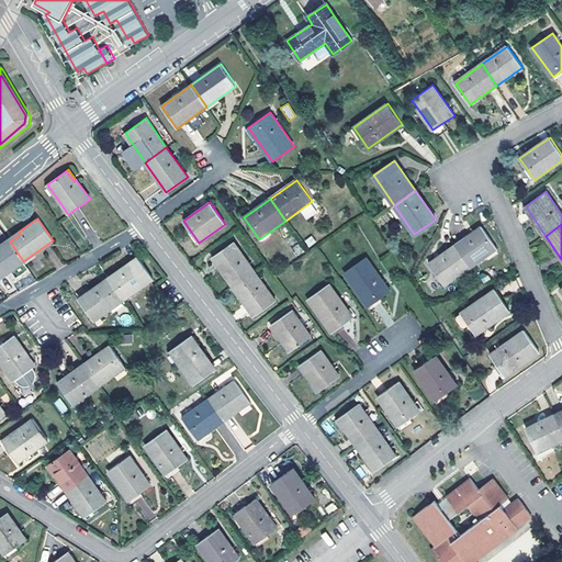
[(497,248),(482,227),(456,246),(471,267),(497,248)]
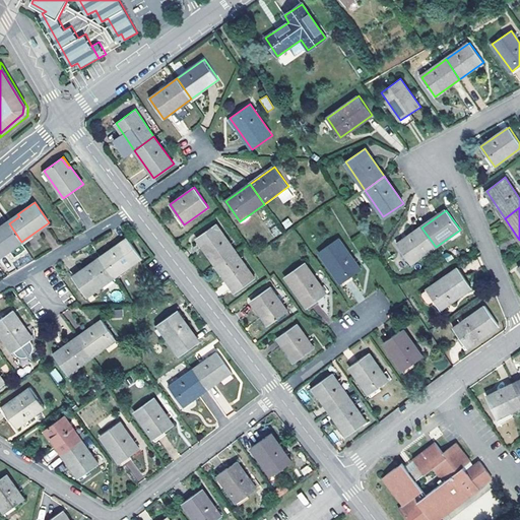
[(17,214),(7,221),(9,223),(19,216),(17,214)]
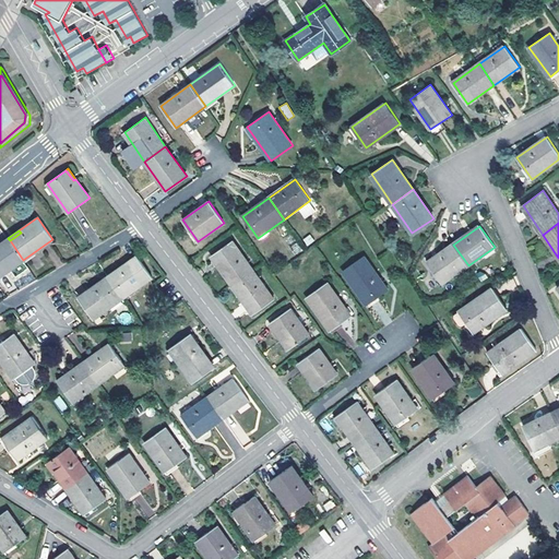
[(0,247),(0,275),(23,260),(10,240),(0,247)]
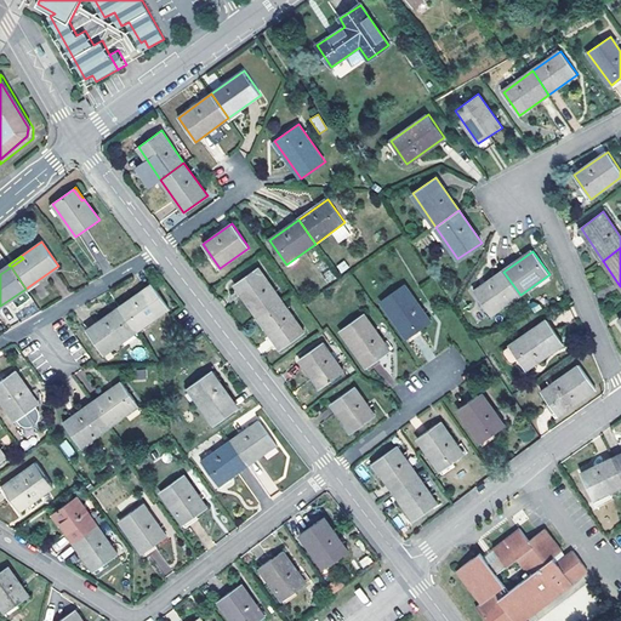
[(235,284),(258,317),(281,300),(258,267),(235,284)]
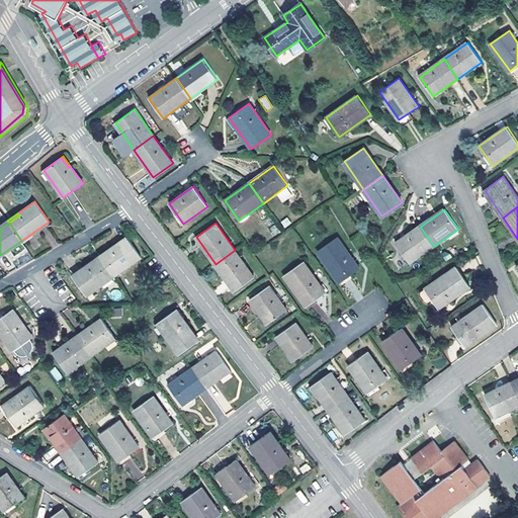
[(434,246),(420,227),(397,244),(410,262),(434,246)]
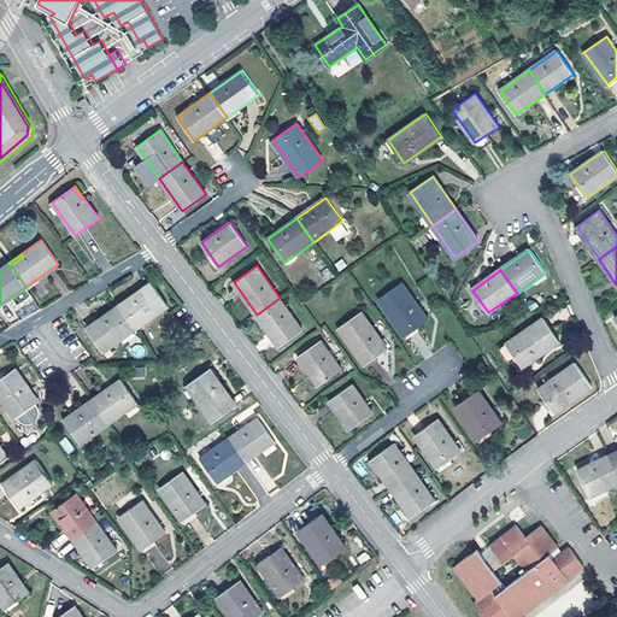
[(151,282),(129,298),(131,301),(121,309),(135,329),(168,305),(151,282)]
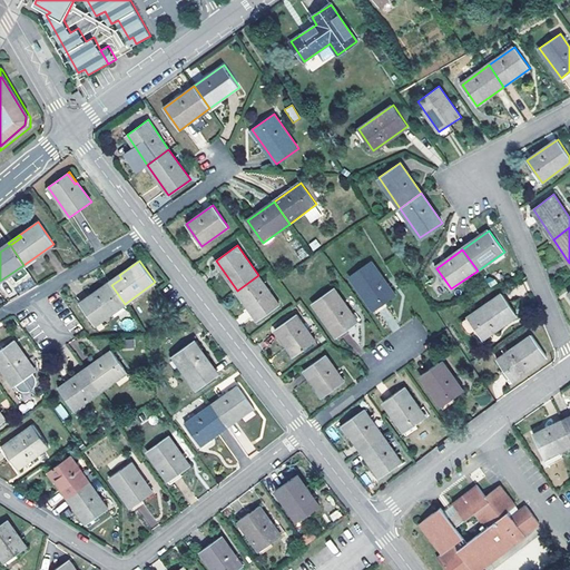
[(350,276),(374,311),(395,295),(371,261),(350,276)]
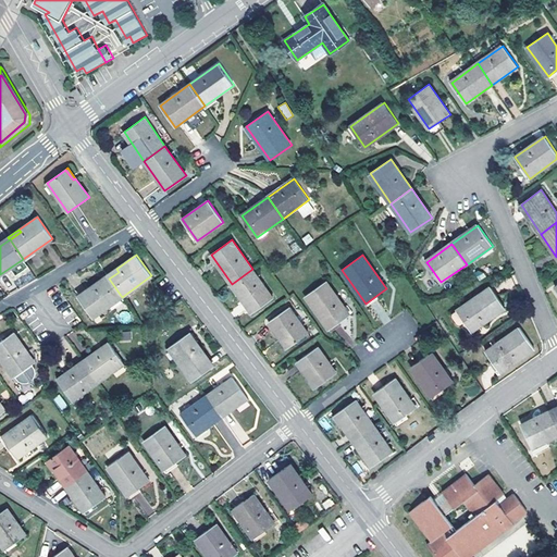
[(116,269),(107,276),(109,279),(119,272),(116,269)]
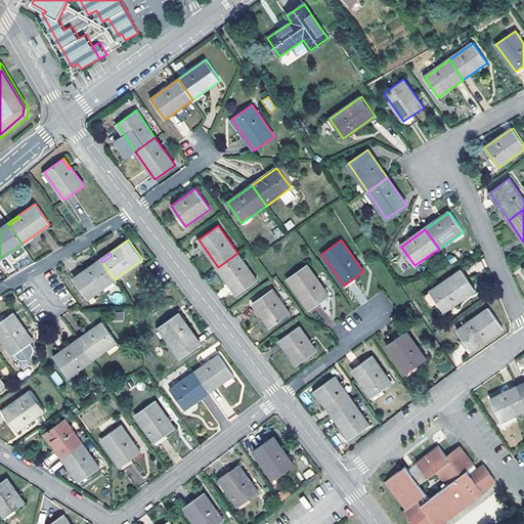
[(257,280),(237,253),(218,267),(236,295),(257,280)]
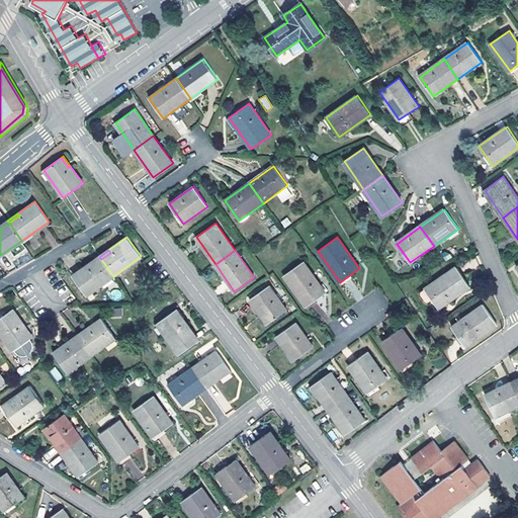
[(99,257),(89,263),(91,266),(101,259),(99,257)]
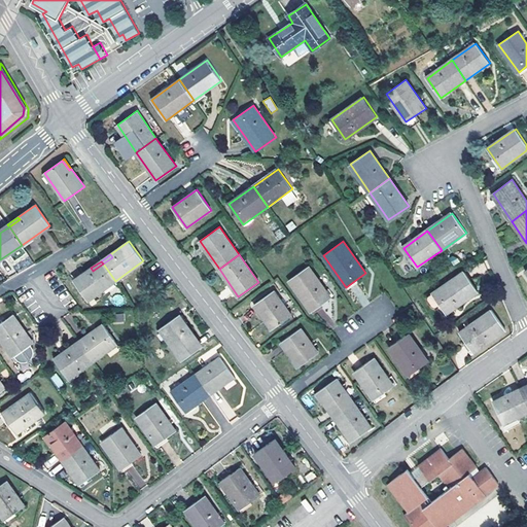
[(93,271),(91,268),(78,277),(74,280),(88,301),(115,281),(103,264),(93,271)]
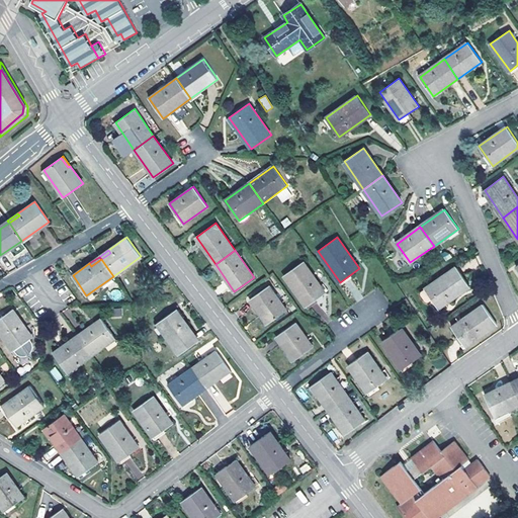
[(283,275),(307,307),(326,292),(304,261),(283,275)]
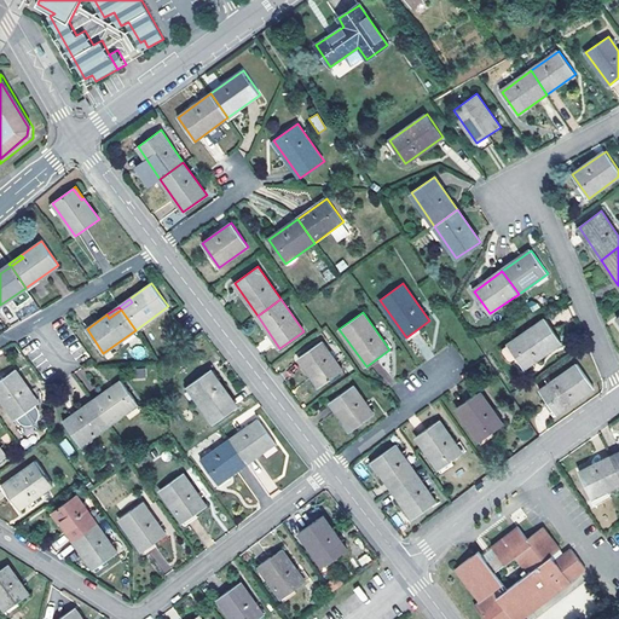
[(516,357),(524,368),(562,341),(547,318),(504,348),(504,352),(509,360),(513,360),(516,357)]
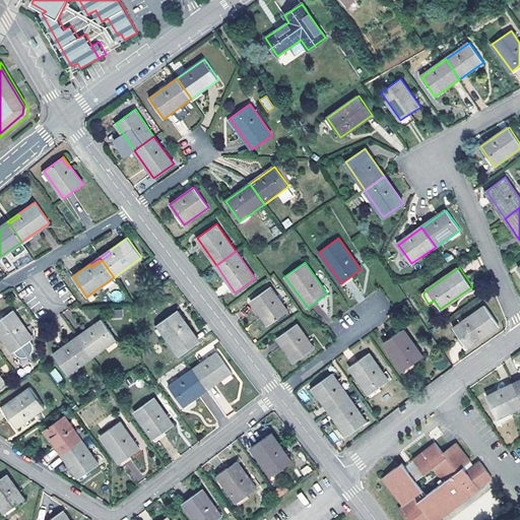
[(251,301),(268,325),(288,311),(271,286),(251,301)]
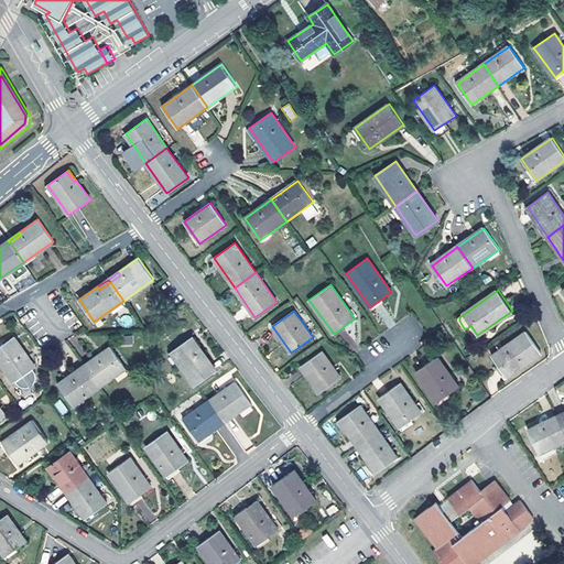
[(492,357),(507,377),(541,353),(527,332),(492,357)]
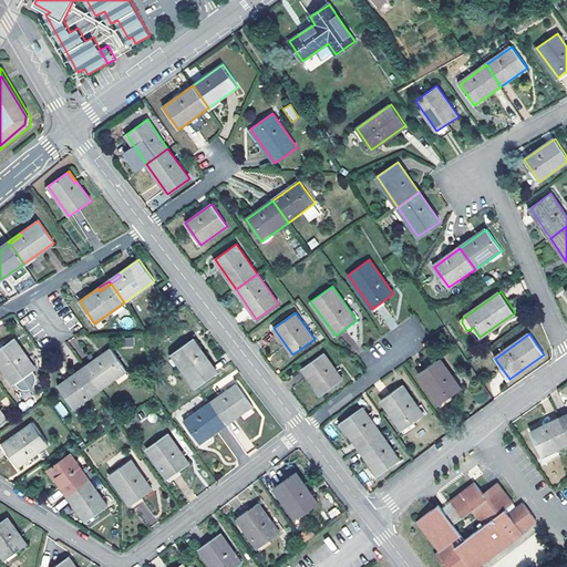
[(194,338),(191,340),(198,350),(200,349),(194,338)]
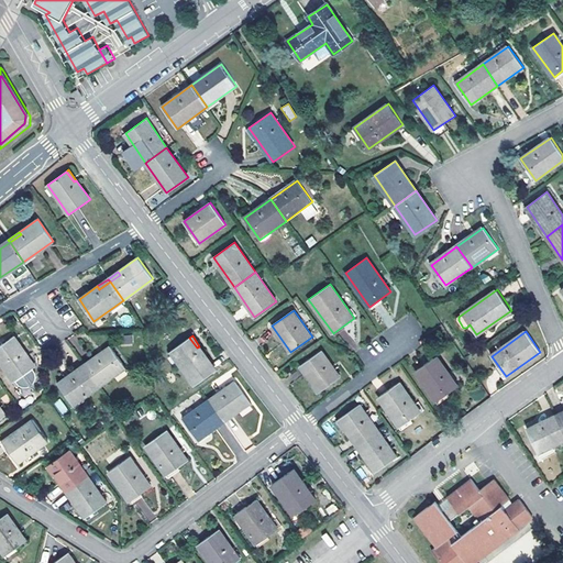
[(25,357),(28,356),(13,337),(0,345),(0,362),(13,382),(15,381),(17,383),(21,385),(25,385),(29,384),(33,382),(34,379),(35,377),(35,374),(35,373),(32,368),(25,357)]
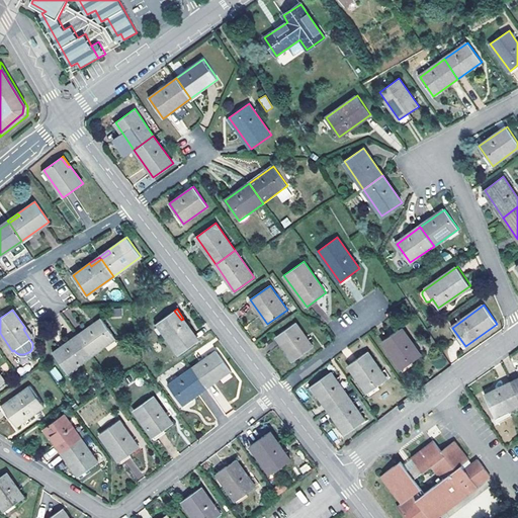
[(199,340),(183,319),(181,320),(174,311),(157,324),(179,354),(199,340)]
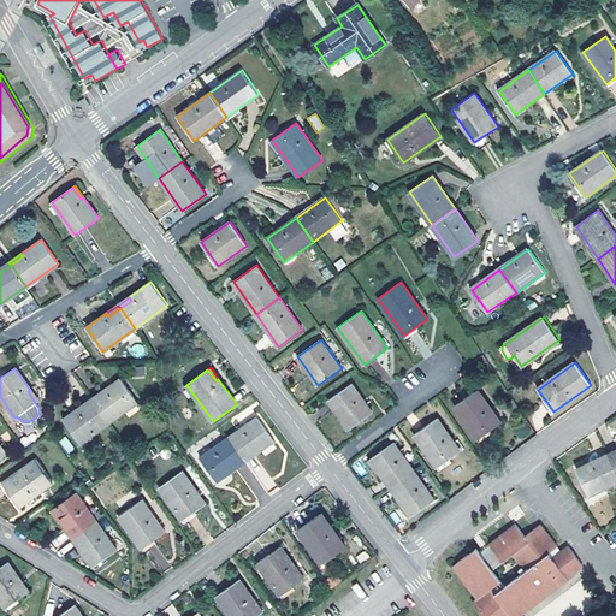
[(120,378),(108,386),(111,389),(123,381),(120,378)]
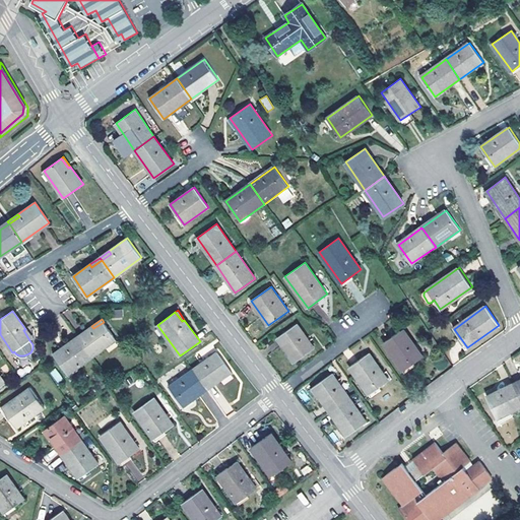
[(93,328),(91,326),(77,337),(91,358),(116,340),(104,322),(93,328)]
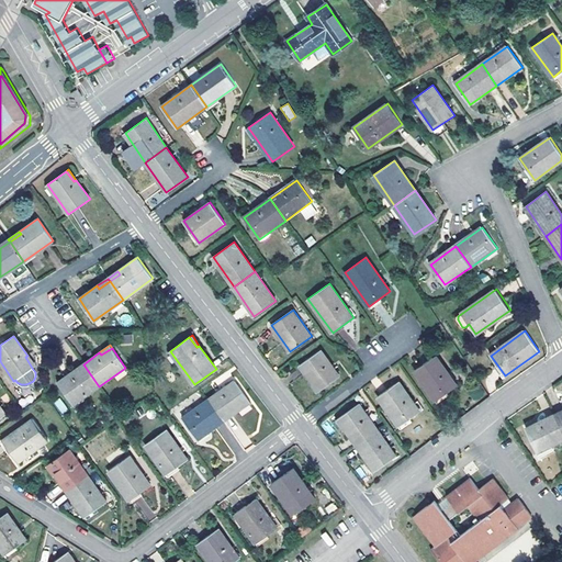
[(318,392),(340,377),(321,349),(299,364),(318,392)]
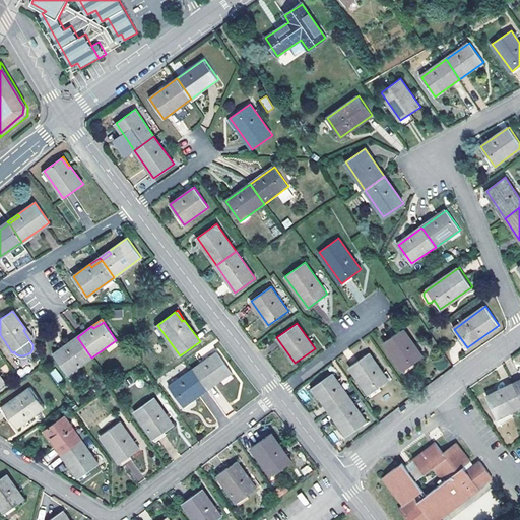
[(384,342),(403,371),(423,356),(403,328),(384,342)]
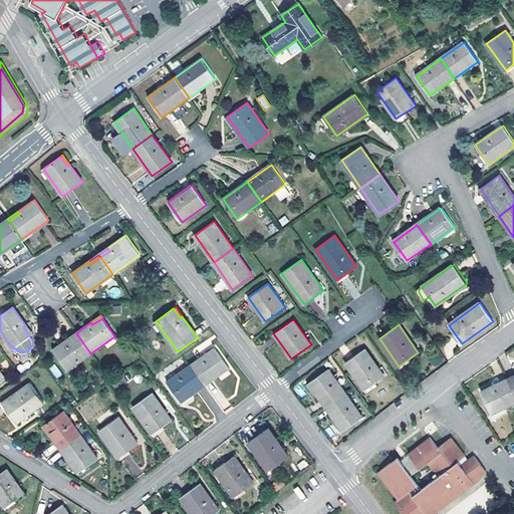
[(31,334),(25,325),(23,326),(29,336),(31,334)]
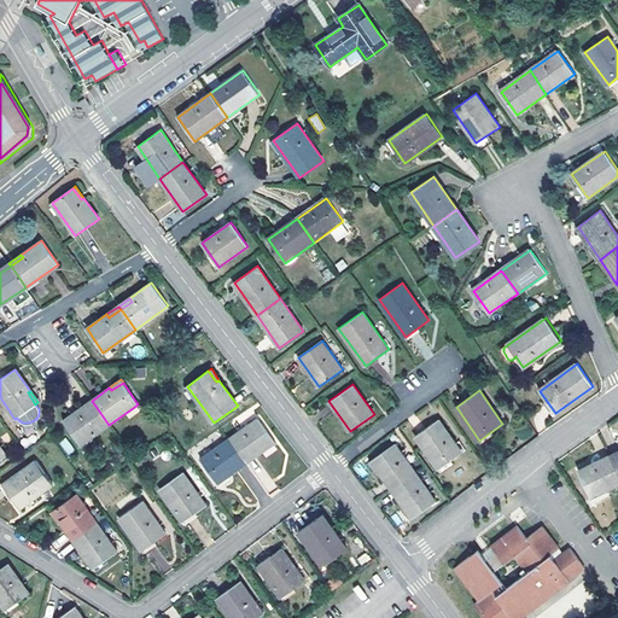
[(80,445),(109,425),(92,401),(74,413),(76,417),(65,424),(80,445)]
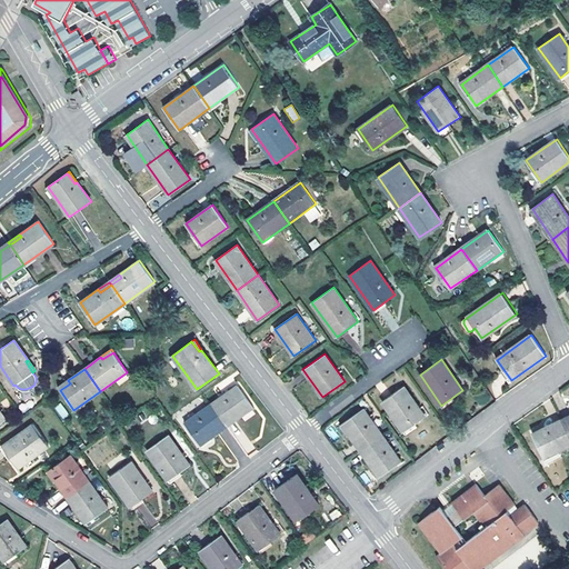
[(68,380),(58,388),(60,390),(70,383),(68,380)]
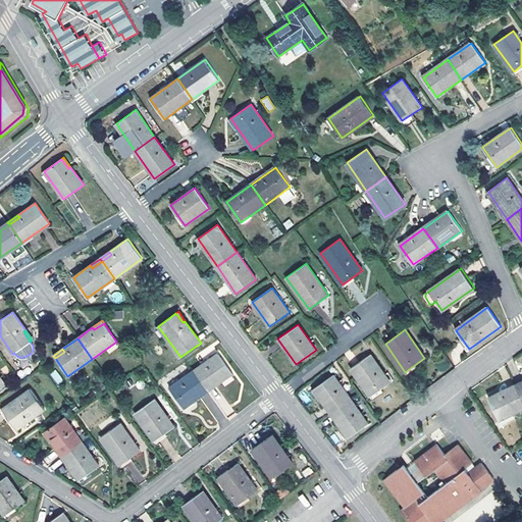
[(218,354),(208,360),(210,363),(219,356),(218,354)]
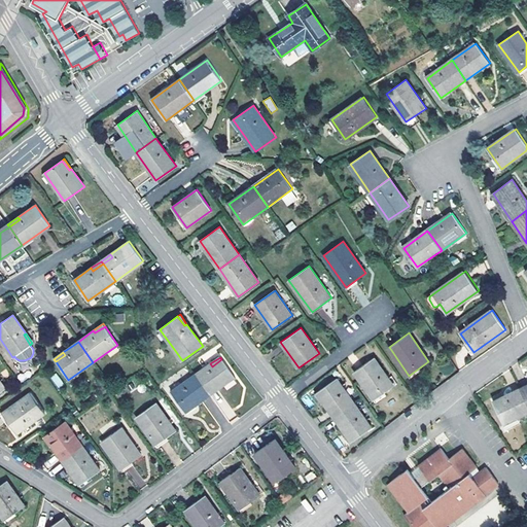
[(354,372),(374,400),(394,386),(374,357),(354,372)]
